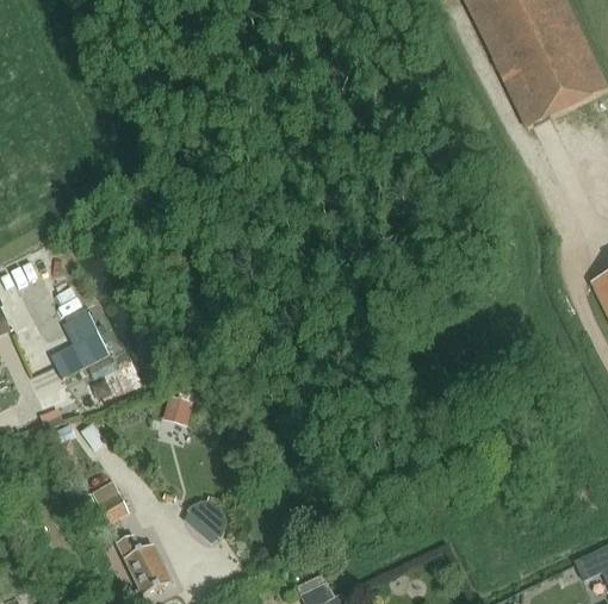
[(525,128),(607,87),(607,85),(566,0),(464,0),(525,128)]
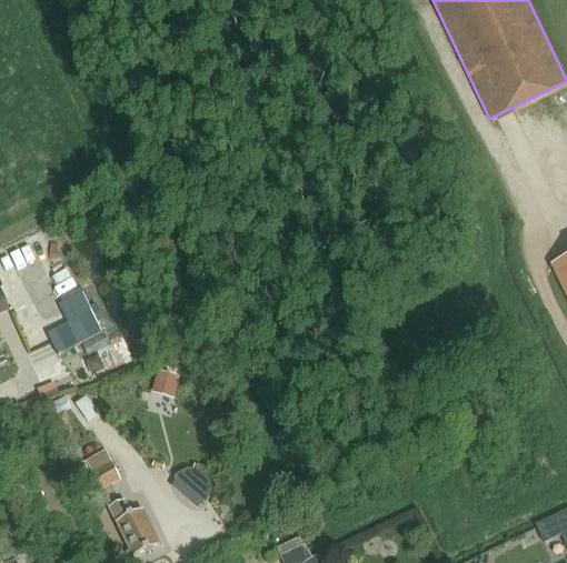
[(566,254),(550,263),(566,295),(566,254)]
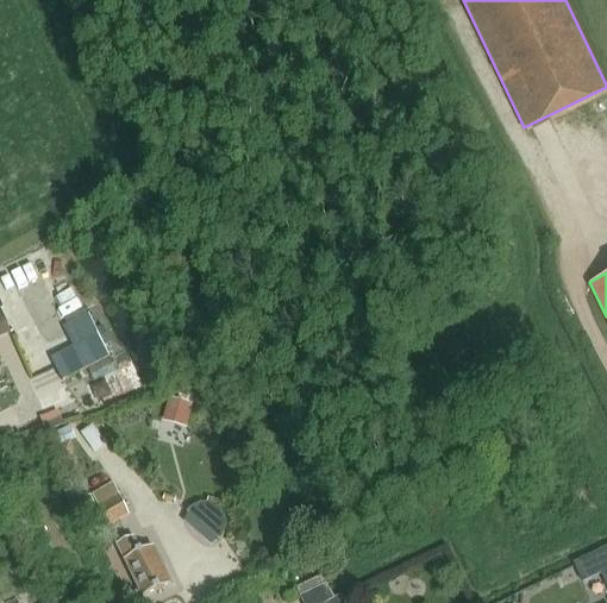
[(72,343),(50,353),(62,377),(107,355),(102,343),(93,326),(86,312),(62,324),(72,343)]
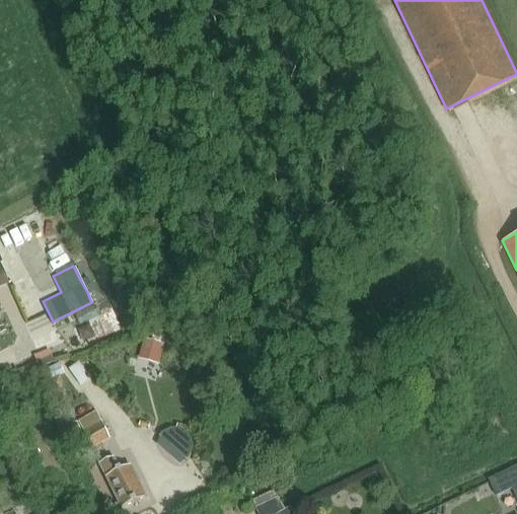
[(79,325),(78,329),(81,338),(92,333),(87,322),(79,325)]
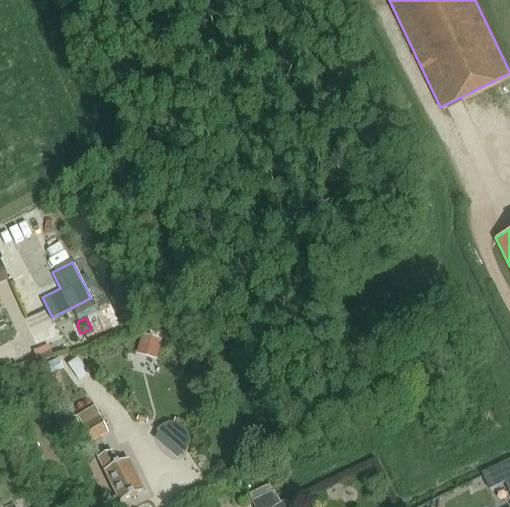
[(148,333),(142,331),(137,350),(156,356),(161,336),(157,334),(159,330),(150,327),(148,333)]
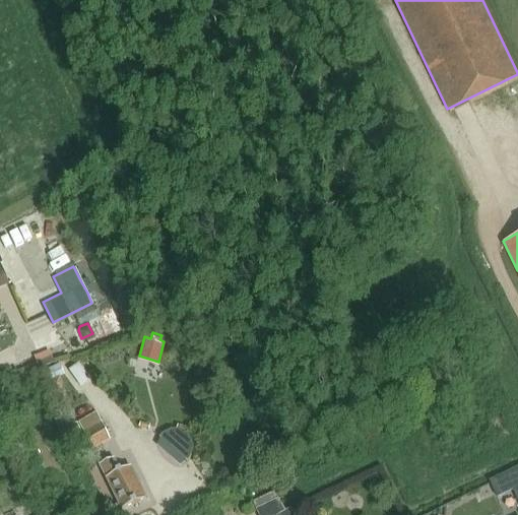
[(45,348),(34,352),(39,365),(50,361),(45,348)]
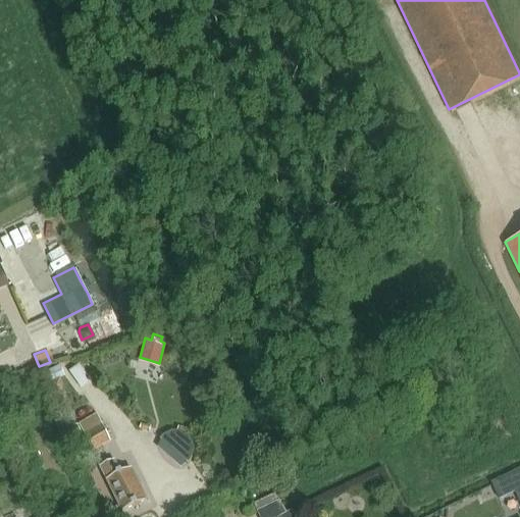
[(58,362),(44,367),(48,378),(46,379),(51,392),(58,389),(61,381),(58,374),(62,373),(58,362)]
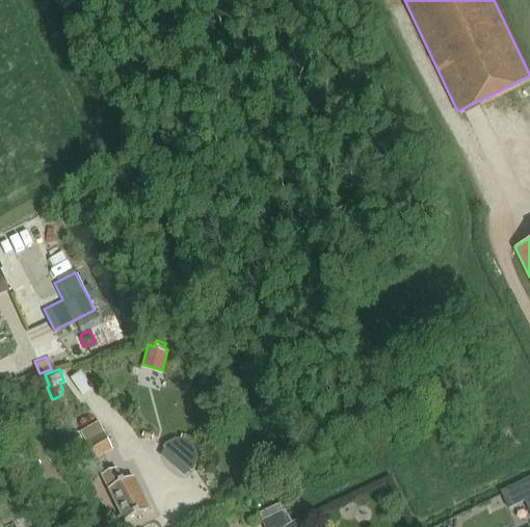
[(96,419),(79,428),(85,440),(102,430),(96,419)]
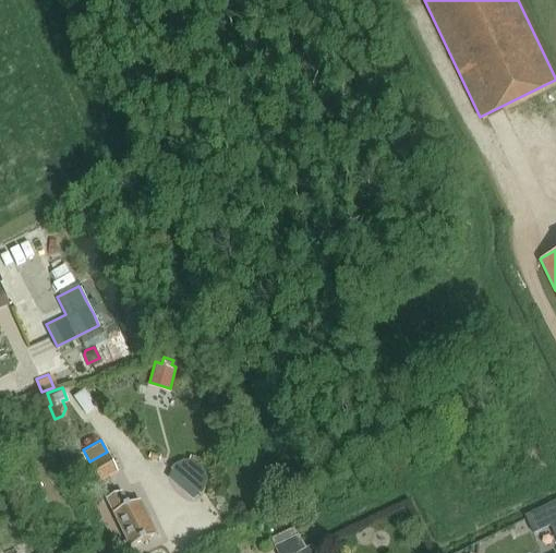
[(89,461),(88,463),(98,479),(117,468),(107,452),(89,461)]
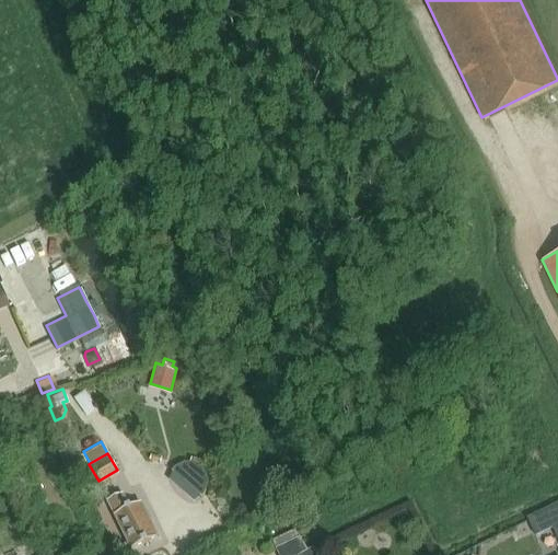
[(173,466),(171,469),(173,471),(198,492),(200,494),(201,493),(205,486),(207,481),(206,478),(206,475),(204,471),(201,466),(199,464),(198,463),(196,462),(188,460),(187,460),(183,460),(173,466)]
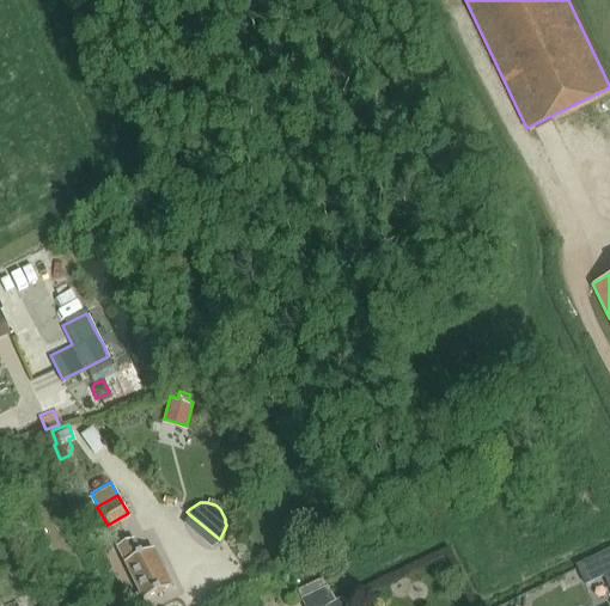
[(141,550),(133,534),(117,543),(145,595),(172,582),(153,544),(141,550)]
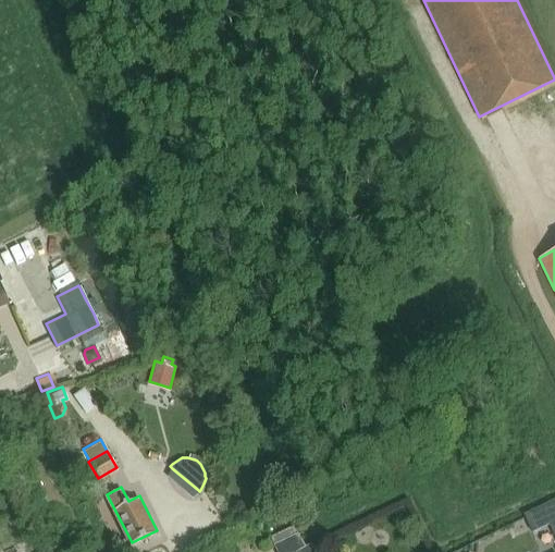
[(554,502),(553,499),(537,506),(543,520),(546,518),(554,535),(554,502)]
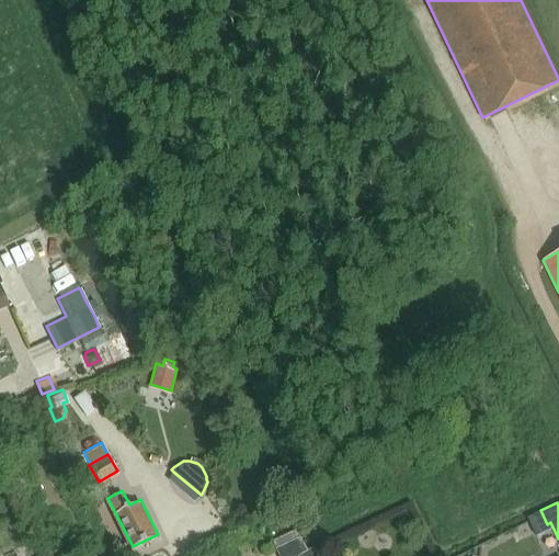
[(243,522),(227,530),(231,540),(248,532),(243,522)]
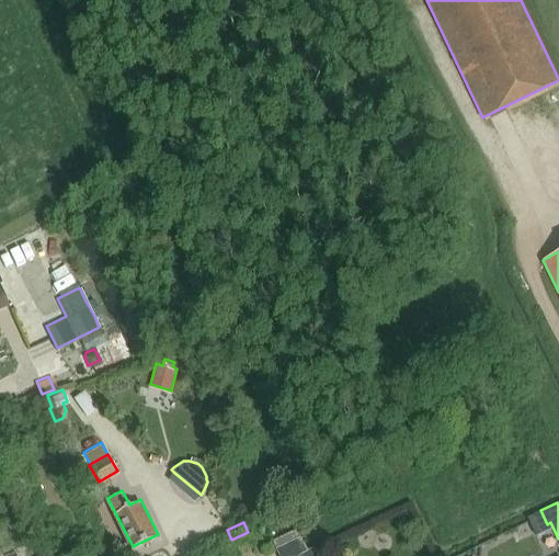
[(315,555),(310,544),(309,543),(308,543),(304,545),(296,528),(274,537),(282,555),(315,555)]
